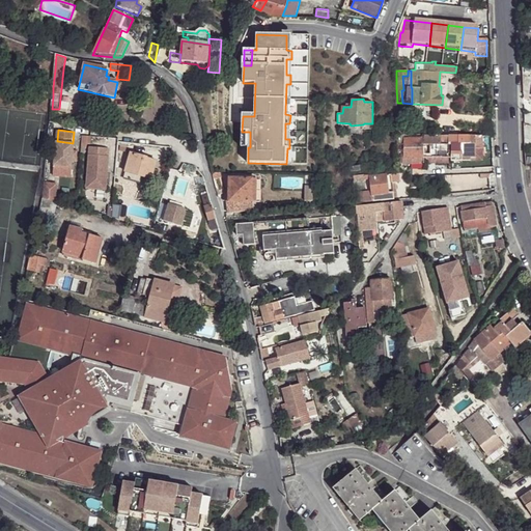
[(482,132),(449,133),(449,142),(451,142),(451,158),(460,159),(460,156),(476,156),(476,146),(482,146),(482,142),(483,142),(483,149),(493,149),(493,146),(493,132),(483,132),(482,132)]
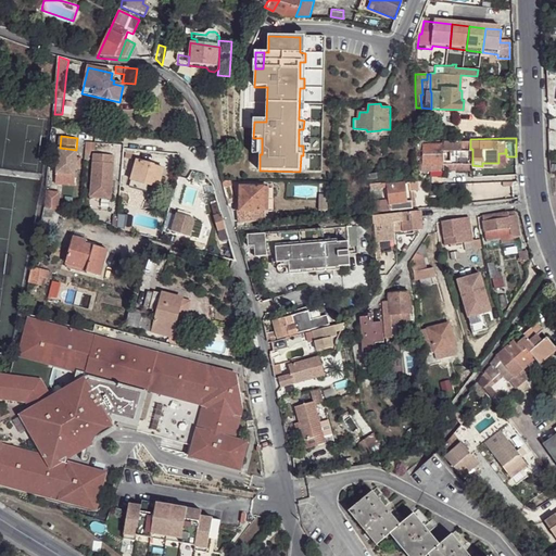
[(444,139),(444,142),(444,148),(451,149),(451,151),(454,151),(454,161),(454,162),(470,162),(470,149),(462,148),(463,139),(444,139)]
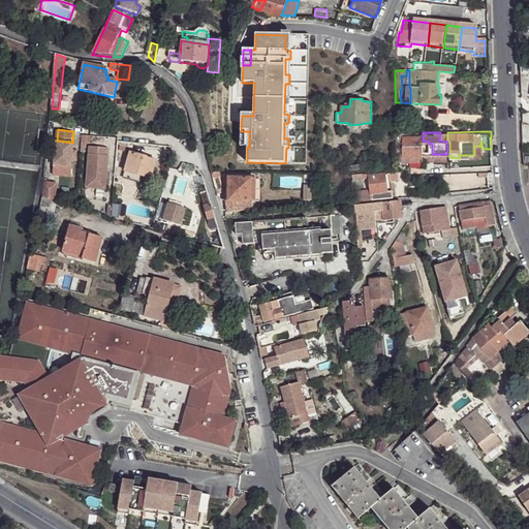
[(447,132),(440,132),(439,141),(447,142),(447,132)]
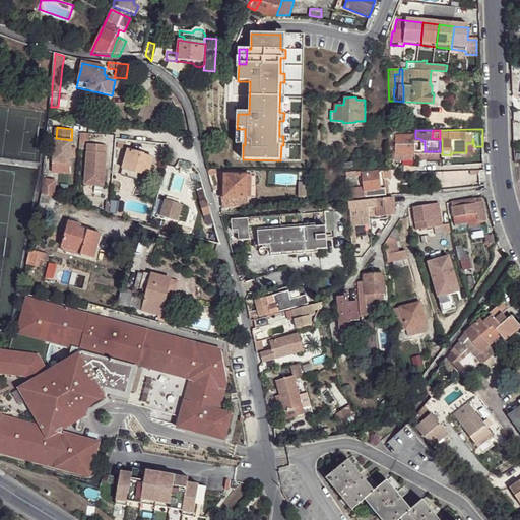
[(81,133),(80,150),(84,150),(84,143),(85,144),(85,141),(89,141),(90,133),(81,133)]
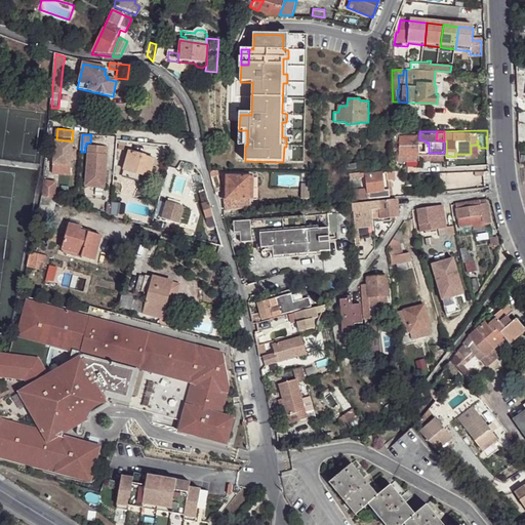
[(400,154),(400,155),(419,155),(419,152),(419,139),(419,134),(400,134),(400,154)]
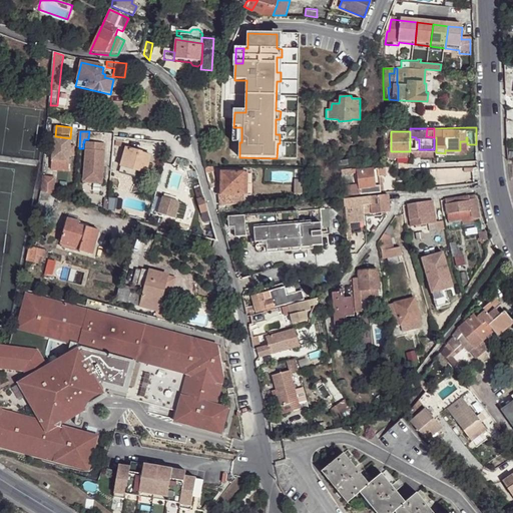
[(109,142),(87,141),(84,181),(105,183),(109,142)]
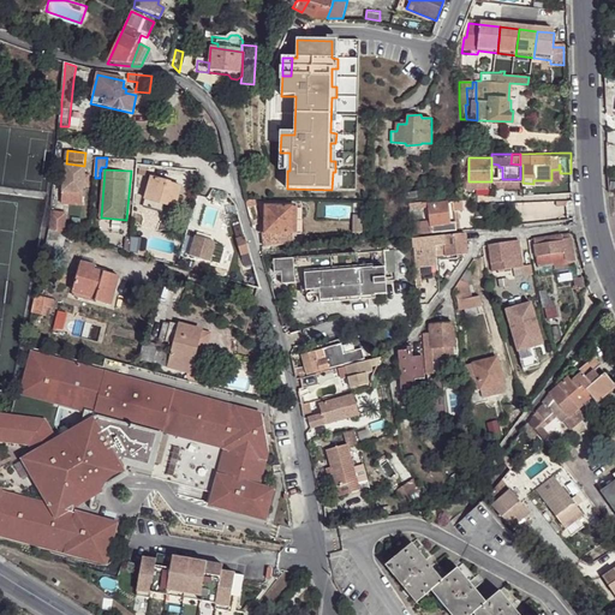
[(533,180),(533,184),(559,184),(559,169),(551,169),(551,180),(533,180)]
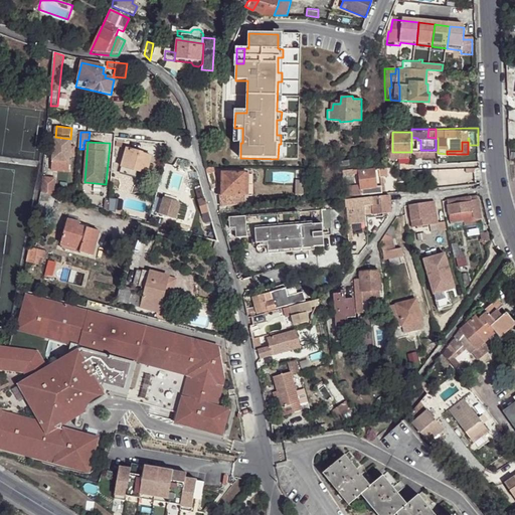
[(122,167),(136,171),(148,174),(149,173),(154,175),(155,170),(150,168),(151,165),(155,154),(128,146),(122,167)]
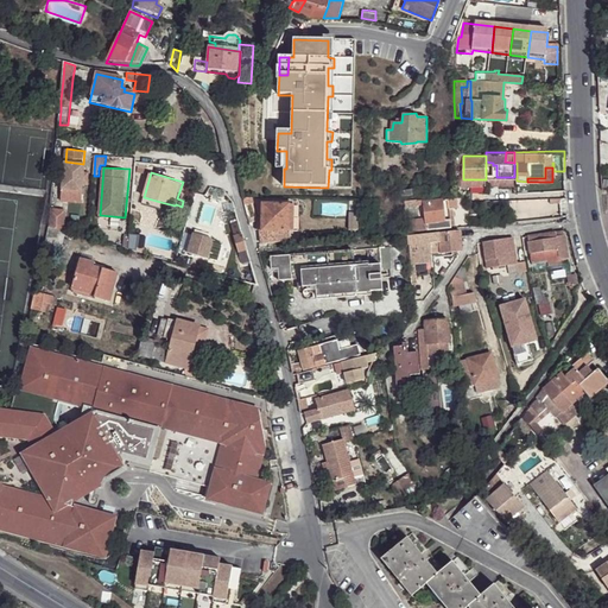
[(83,191),(63,190),(62,201),(82,203),(83,191)]
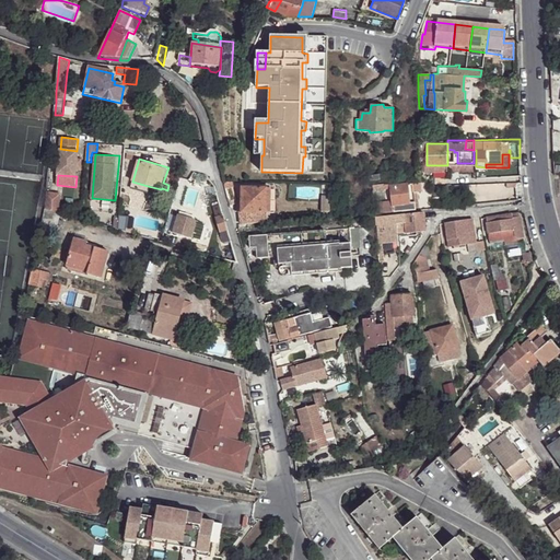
[(146,194),(148,186),(132,182),(130,189),(146,194)]
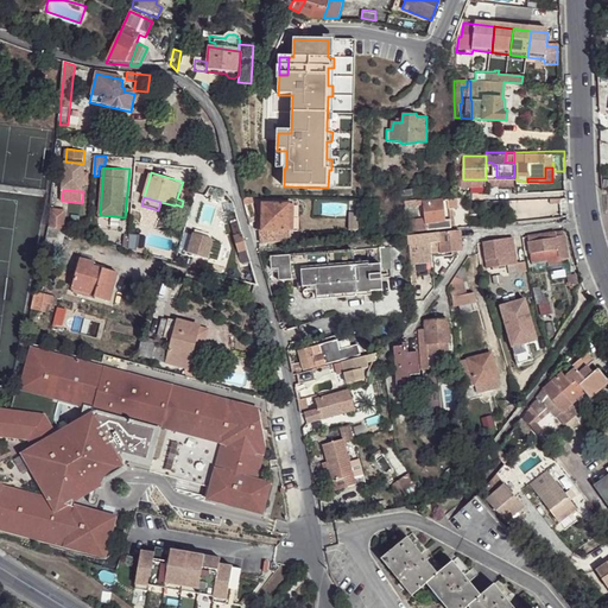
[(242,197),(248,220),(255,219),(249,198),(242,197)]
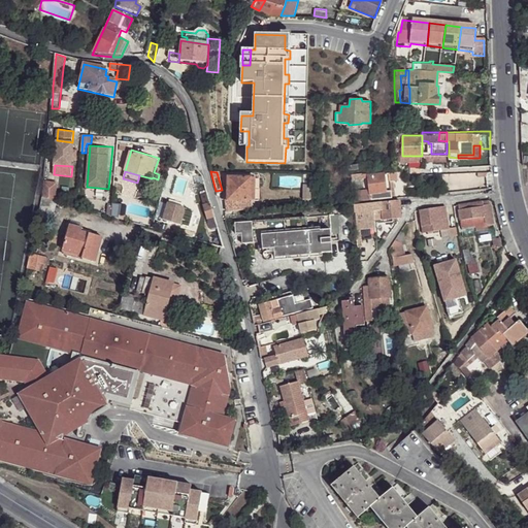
[(394,182),(398,180),(397,173),(368,176),(370,192),(370,191),(371,196),(371,199),(393,196),(391,182),(394,182)]
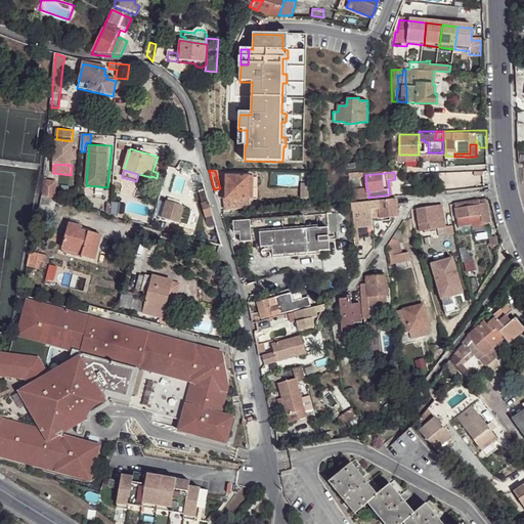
[(225,199),(249,200),(249,176),(225,175),(225,199)]
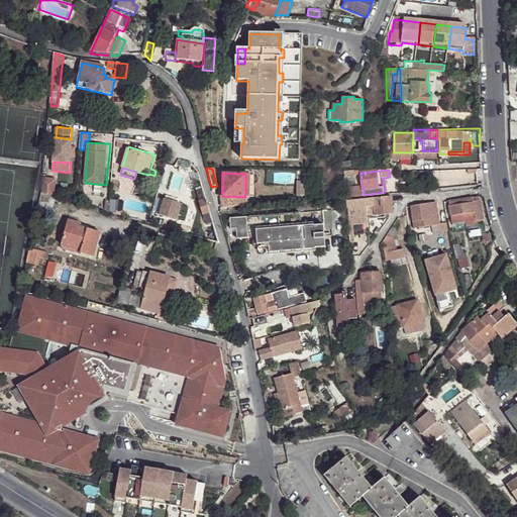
[(356,192),(364,192),(363,187),(363,188),(360,173),(354,173),(356,192)]
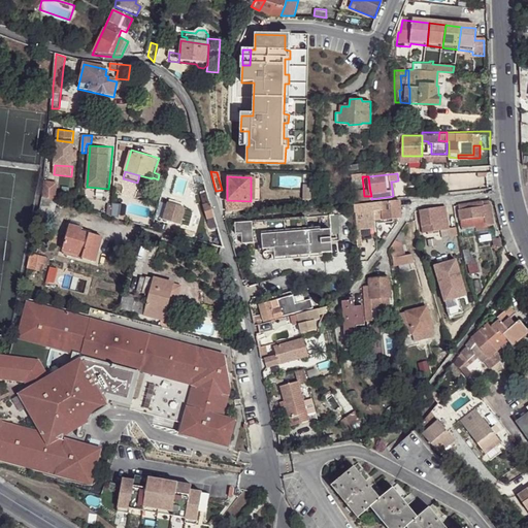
[(251,177),(251,201),(259,200),(259,177),(251,177)]
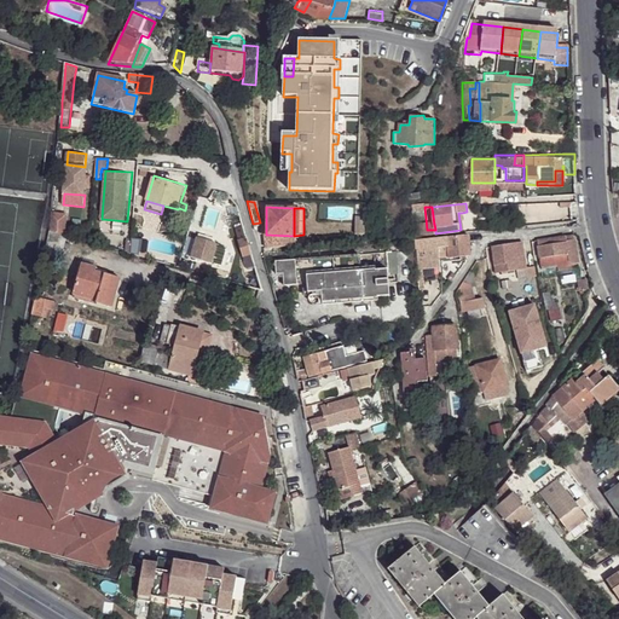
[(51,232),(65,236),(68,215),(52,213),(51,232)]
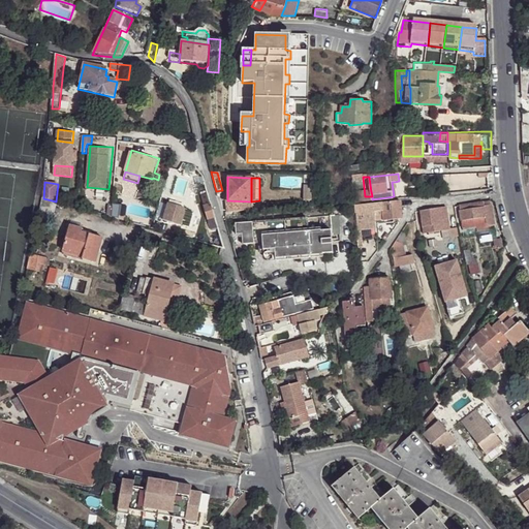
[(212,219),(215,218),(208,194),(200,196),(209,220),(212,219)]
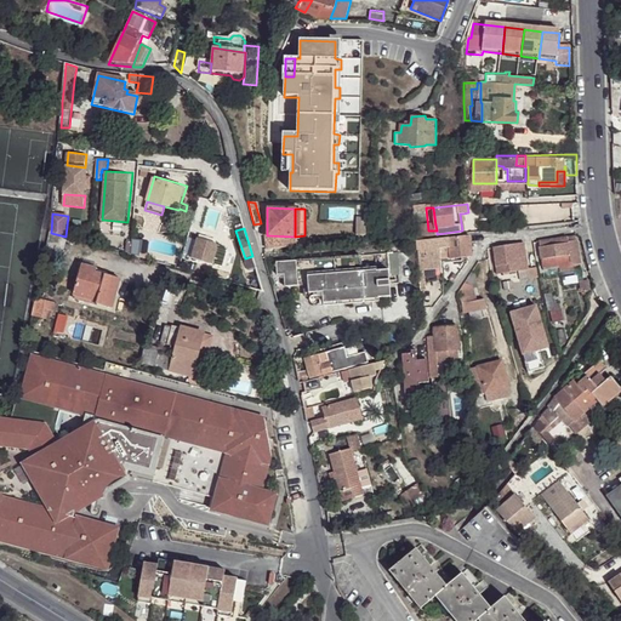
[(51,233),(45,258),(61,262),(66,237),(51,233)]
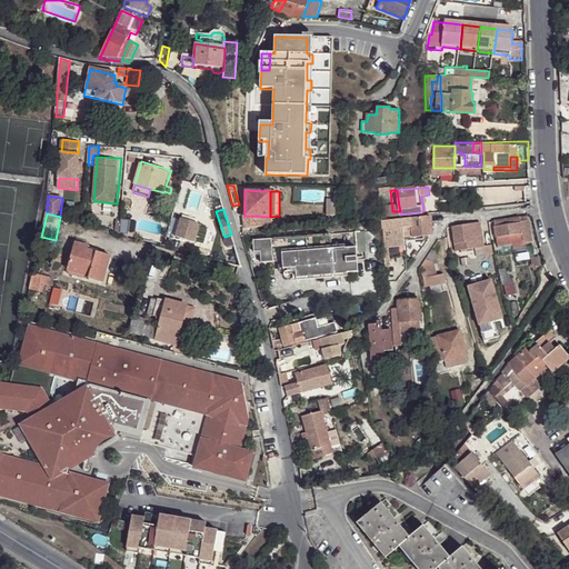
[(433,235),(432,215),(412,217),(413,226),(416,236),(433,235)]
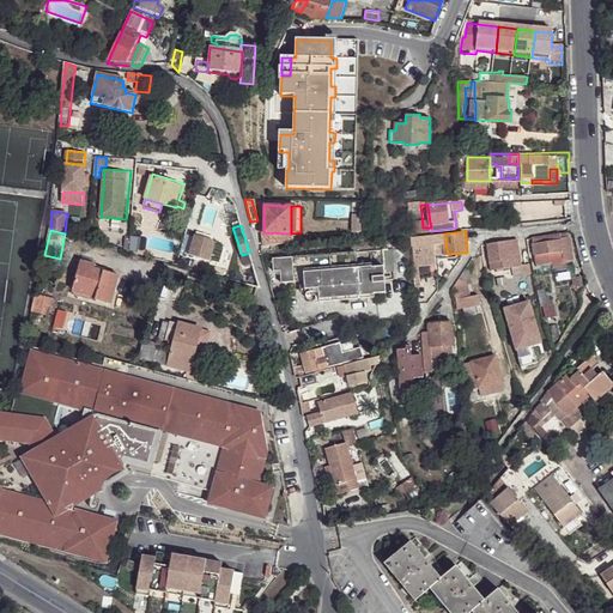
[(263,232),(263,246),(291,244),(291,234),(263,232)]
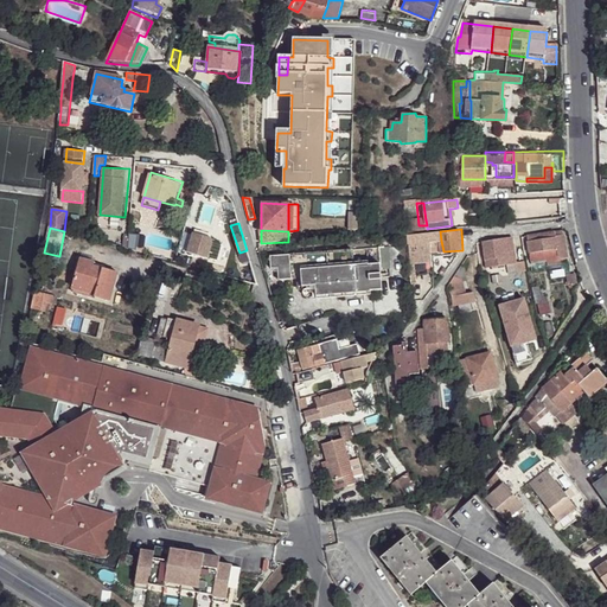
[(441,241),(440,231),(430,232),(432,242),(441,241)]
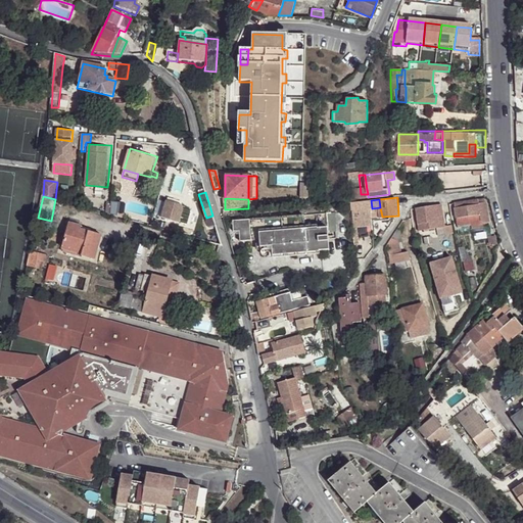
[(371,200),(351,202),(352,210),(353,210),(355,228),(366,227),(365,220),(374,220),(372,208),(371,200)]
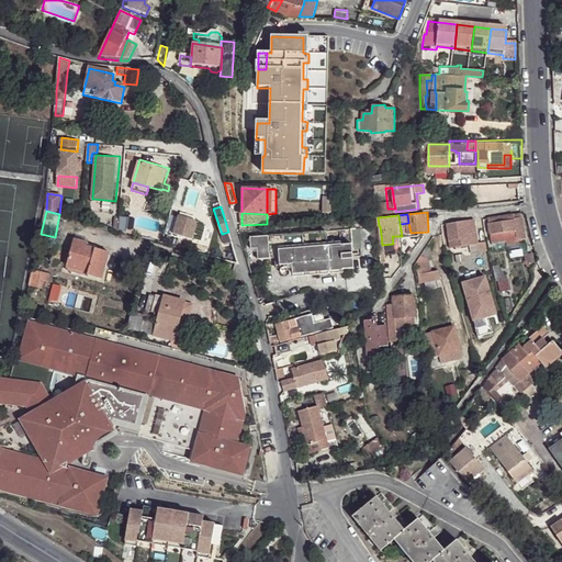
[(195,221),(179,216),(173,234),(193,239),(197,225),(195,222),(195,221)]
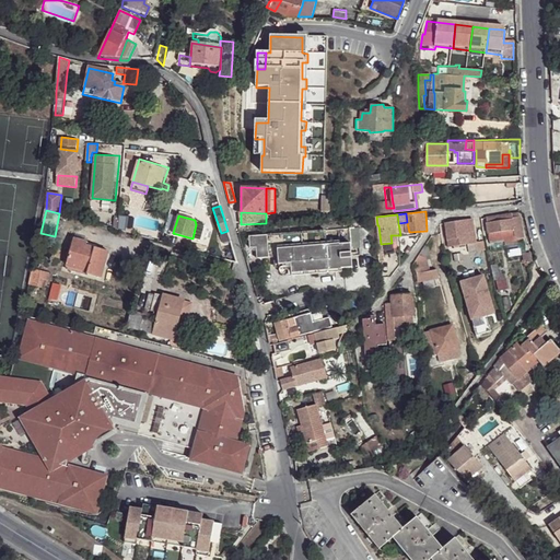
[(514,217),(489,221),(491,240),(505,237),(505,240),(525,237),(522,216),(514,217)]
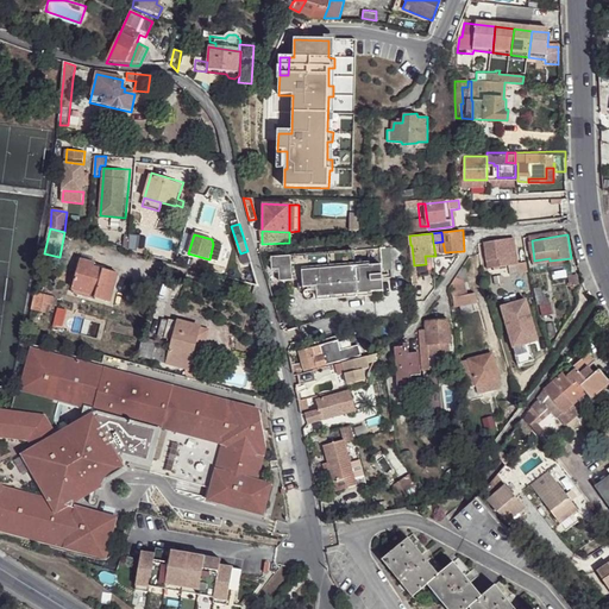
[(516,243),(516,237),(508,237),(488,240),(488,248),(516,243)]
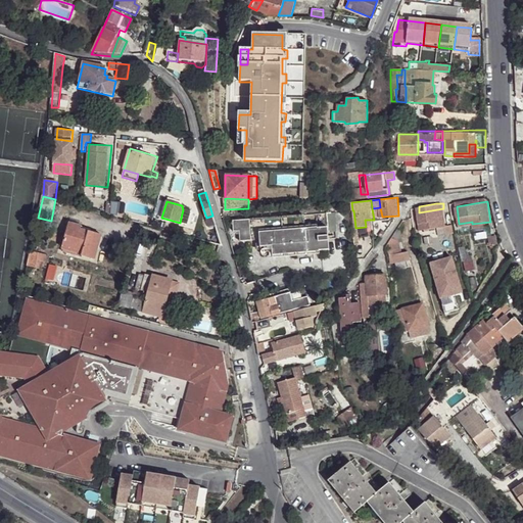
[(107,204),(106,214),(116,217),(117,205),(107,204)]
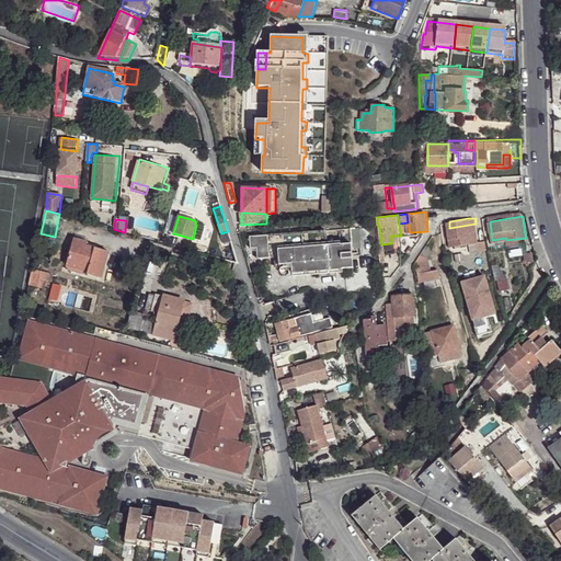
[(204,224),(195,221),(196,225),(193,239),(201,241),(205,228),(204,224)]
